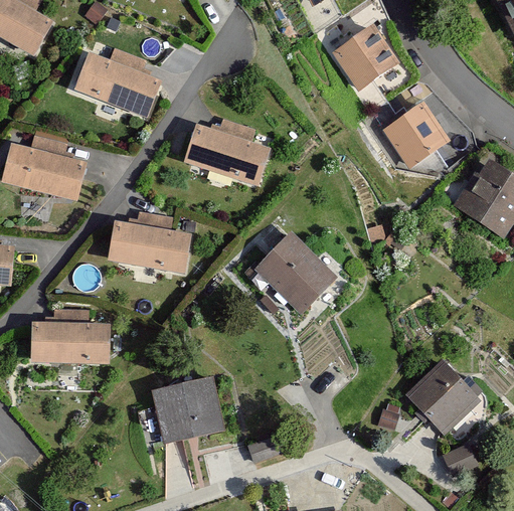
[(50,19),(16,0),(0,0),(0,35),(31,53),(50,19)]
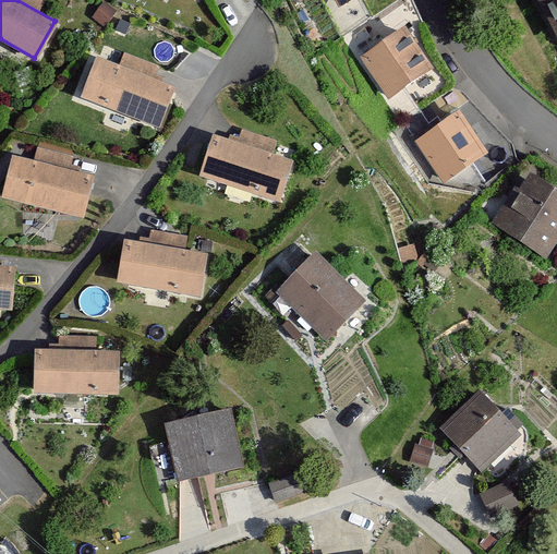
[(540,0),(556,35),(556,0),(540,0)]
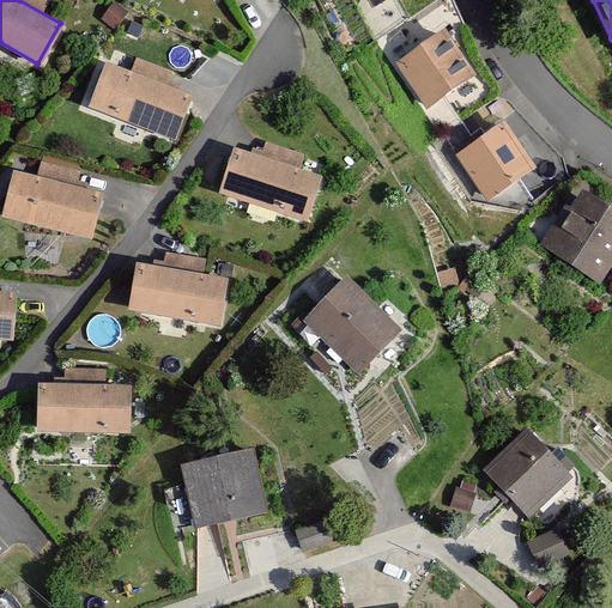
[(444,28),(397,60),(428,105),(476,72),(444,28)]
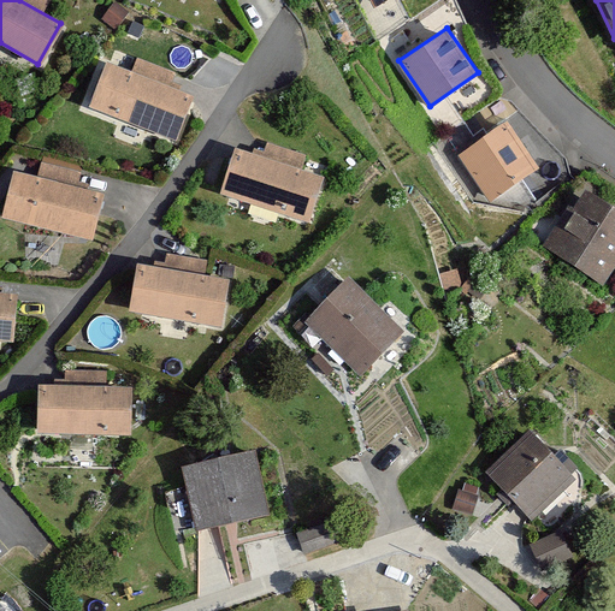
[(190,94),(105,60),(88,104),(173,137),(190,94)]
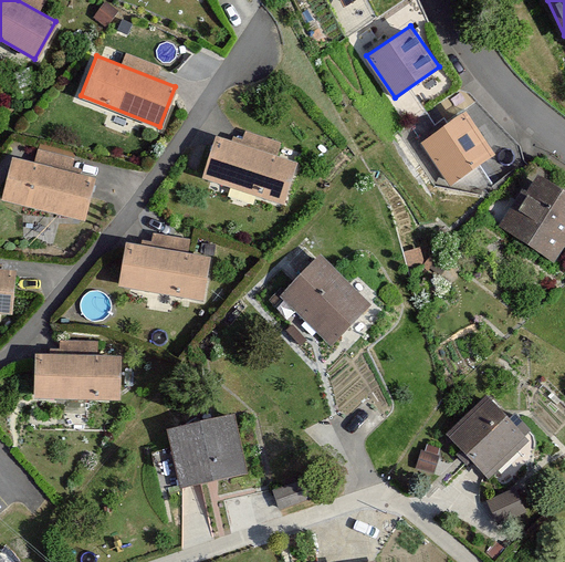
[(463,112),(421,142),(449,181),(492,152),(463,112)]
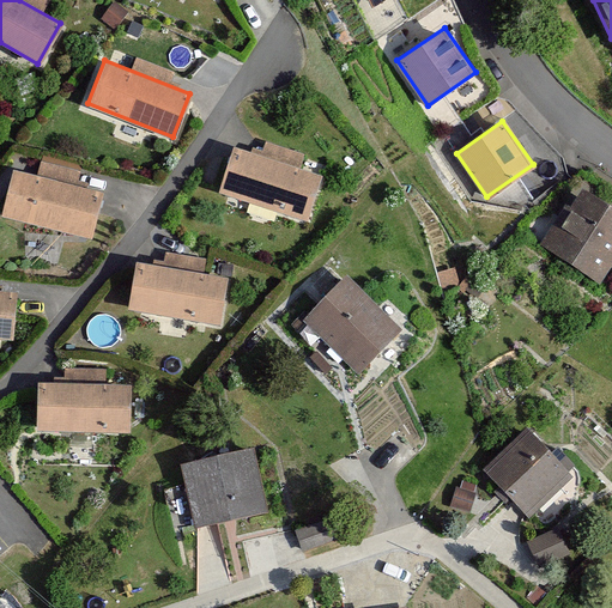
[(319,175),(234,146),(219,187),(304,217),(319,175)]
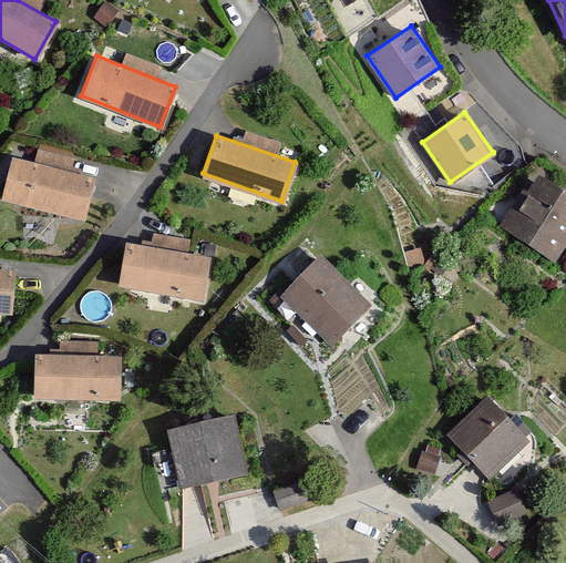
[(93,177),(11,157),(1,197),(83,217),(93,177)]
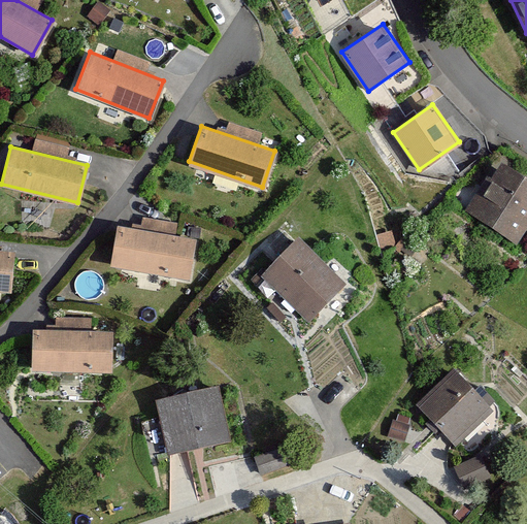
[(486,175),(465,206),(517,239),(526,223),(526,179),(500,163),(490,178),(486,175)]
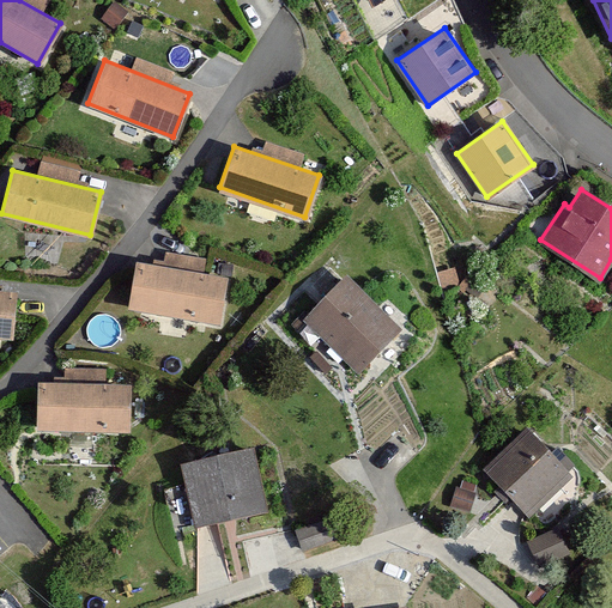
[(224,277),(135,262),(128,306),(218,320),(224,277)]
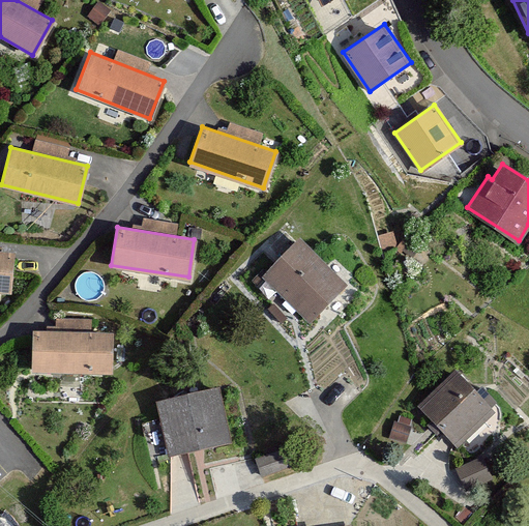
[(299,237),(263,274),(309,319),(345,282),(299,237)]
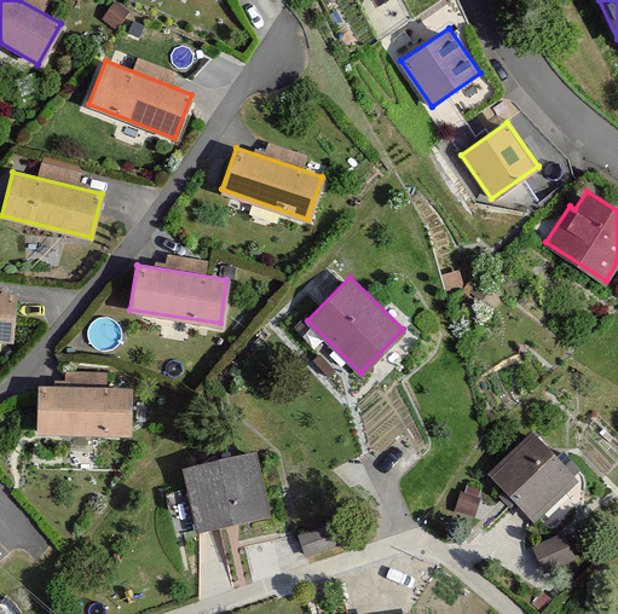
[(15,294),(0,291),(0,336),(11,339),(15,294)]
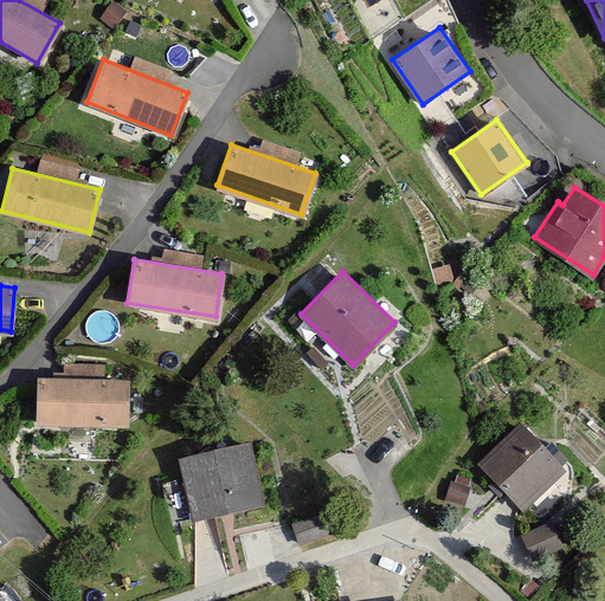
[(127,379),(37,377),(37,422),(127,422),(127,379)]
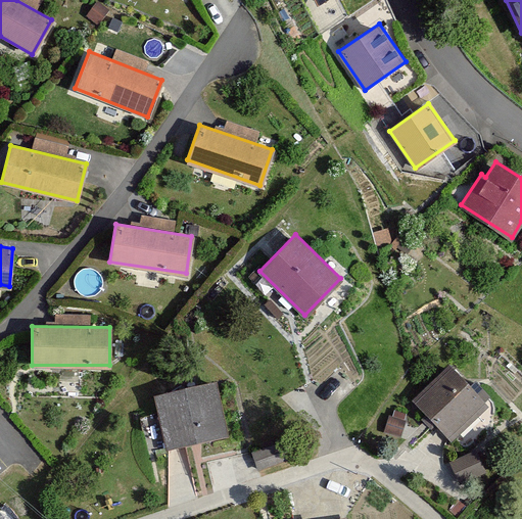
[(448,363),(412,397),(449,437),(486,403),(448,363)]
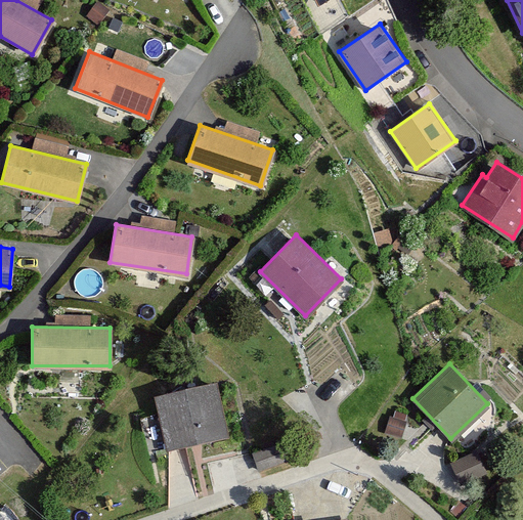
[(215,382),(155,395),(167,448),(227,434),(215,382)]
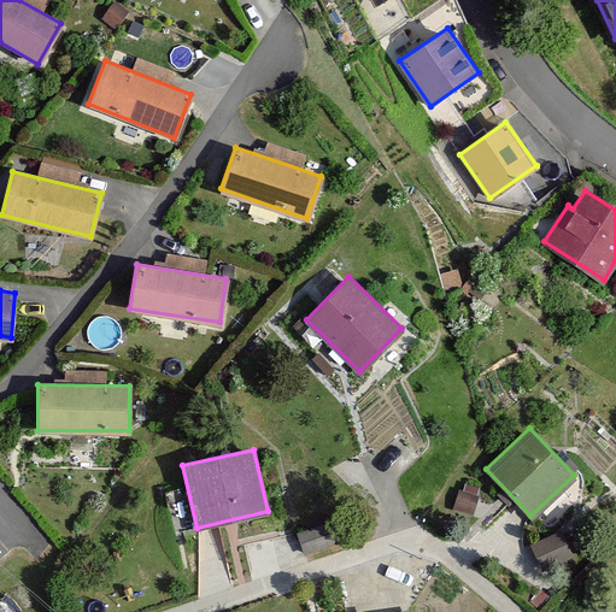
[(333,519),(298,531),(304,549),(339,537),(333,519)]
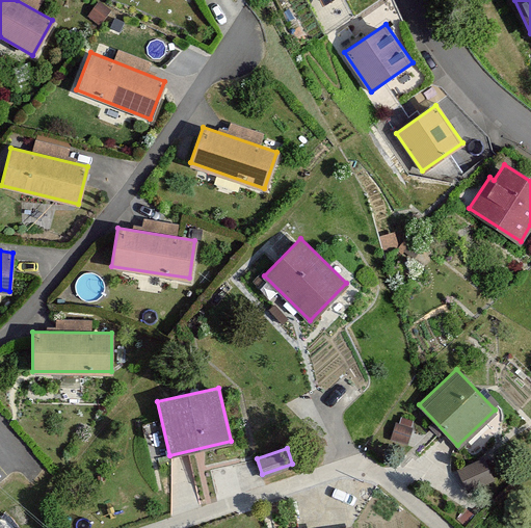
[(483,455),(457,468),(467,490),(494,478),(483,455)]
